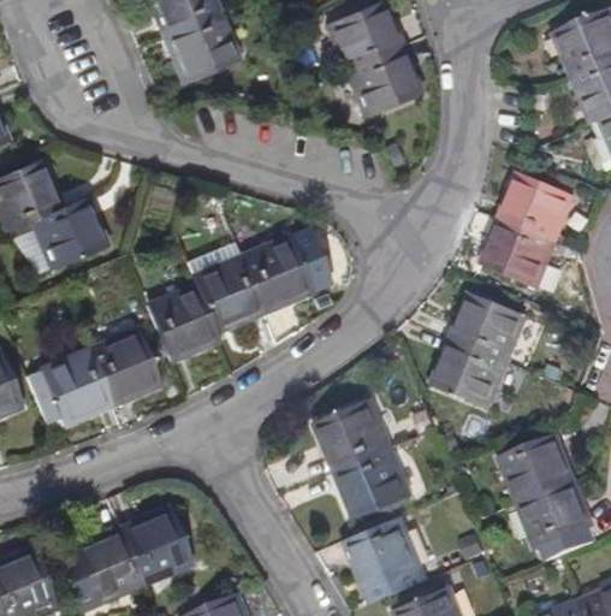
[(217,16),(209,0),(146,0),(161,39),(217,16)]
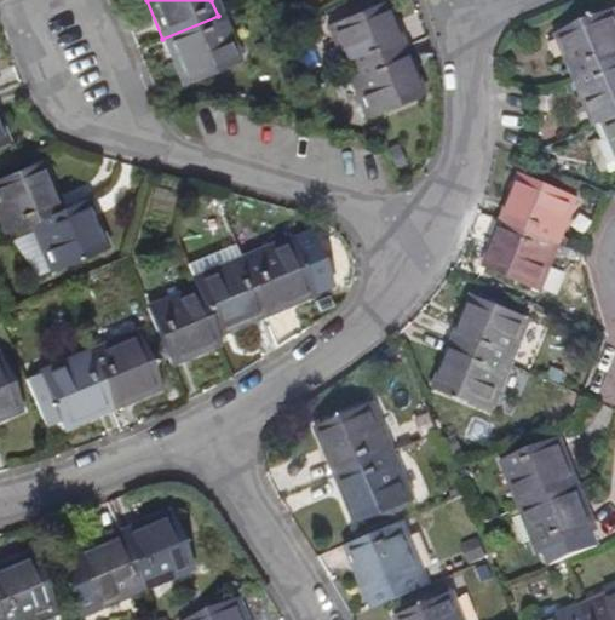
[(403,53),(385,7),(329,30),(349,76),(403,53)]
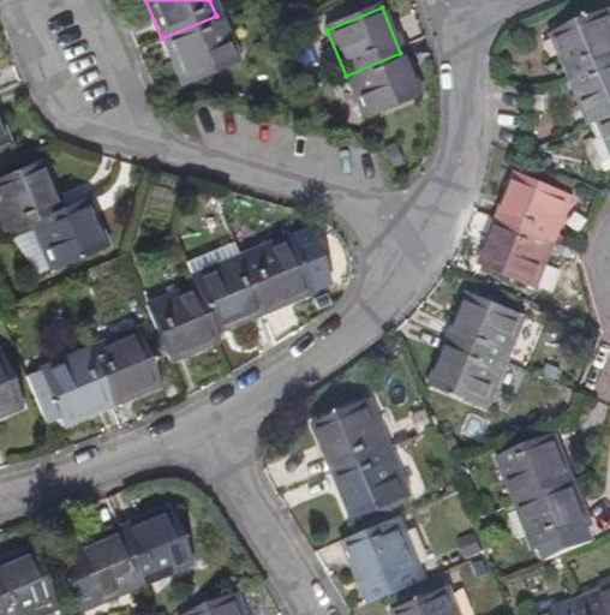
[(609,12),(555,34),(574,83),(609,67),(609,12)]
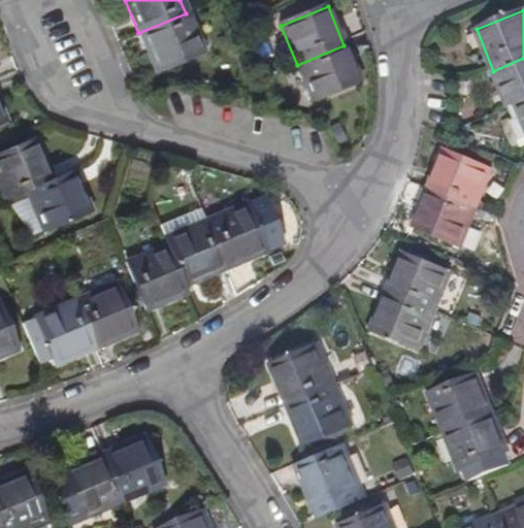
[(202,55),(186,13),(138,33),(156,73),(202,55)]
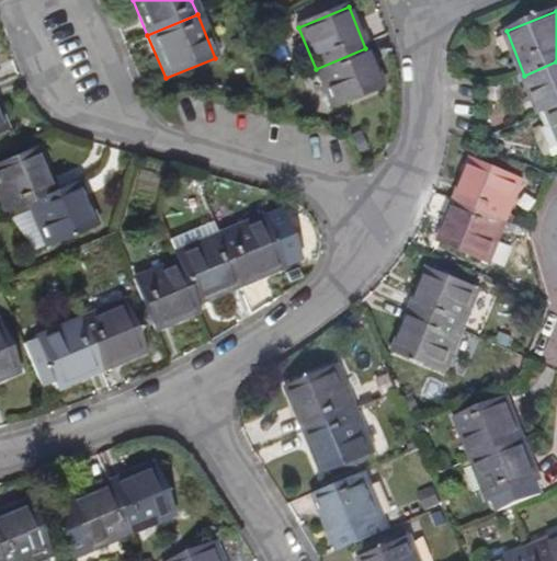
[(383,92),(365,48),(316,69),(333,112),(383,92)]
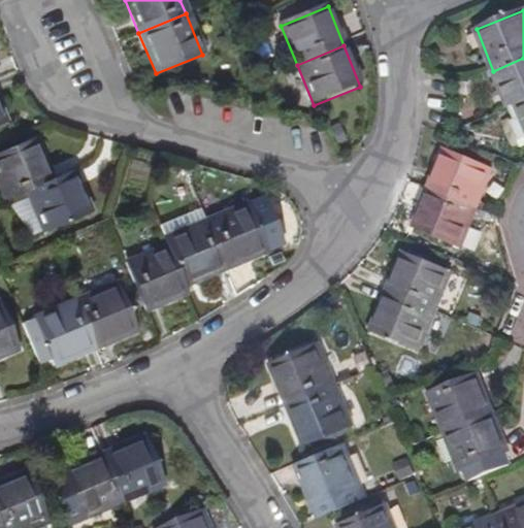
[(523,58),(493,71),(489,72),(498,94),(492,96),(499,114),(510,110),(523,104),(523,58)]
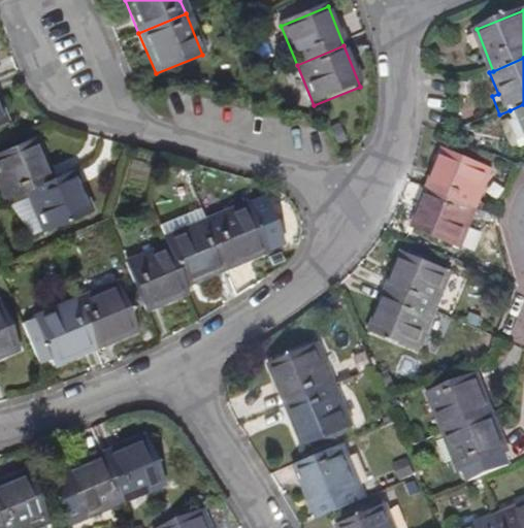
[(523,104),(510,110),(514,122),(510,124),(518,144),(523,141),(523,104)]
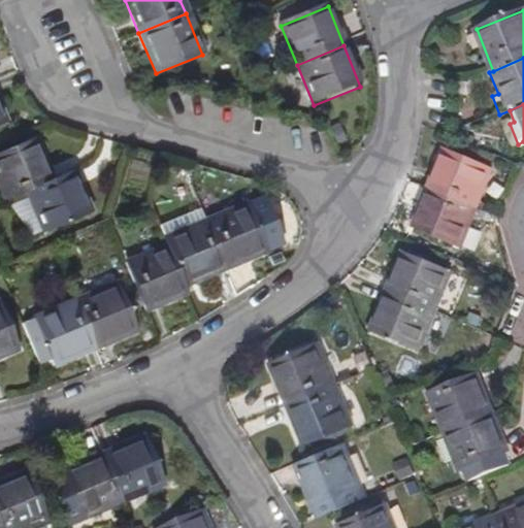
[(477,122),(475,114),(464,118),(466,125),(477,122)]
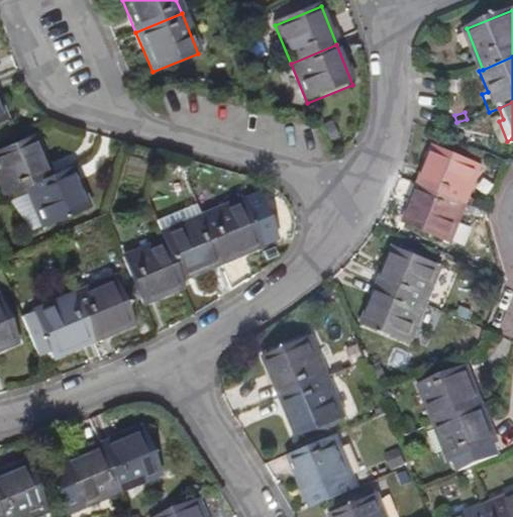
[(338,141),(334,130),(327,133),(331,144),(338,141)]
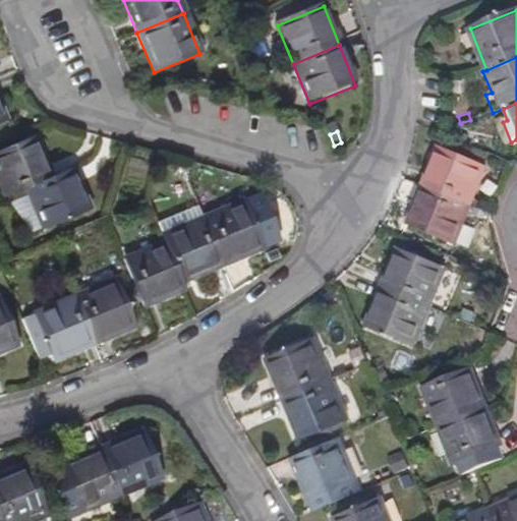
[(52,177),(35,135),(0,150),(0,185),(4,196),(26,187),(52,177)]
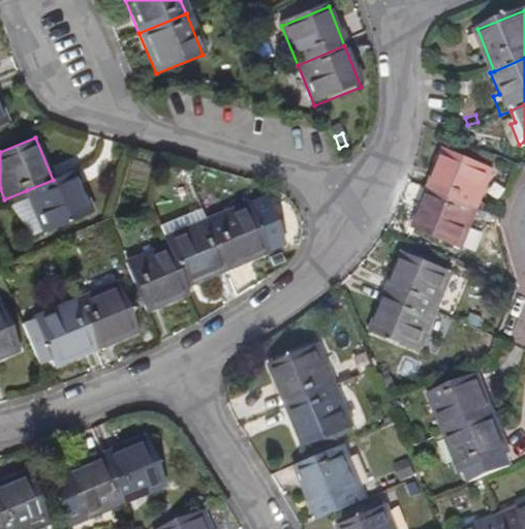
[(476,208),(493,168),(445,148),(428,189),(476,208)]
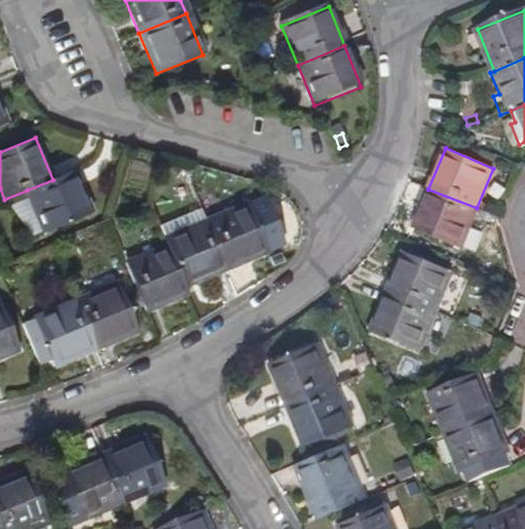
[(91,213),(74,170),(53,180),(27,190),(29,197),(42,231),(43,232),(91,213)]
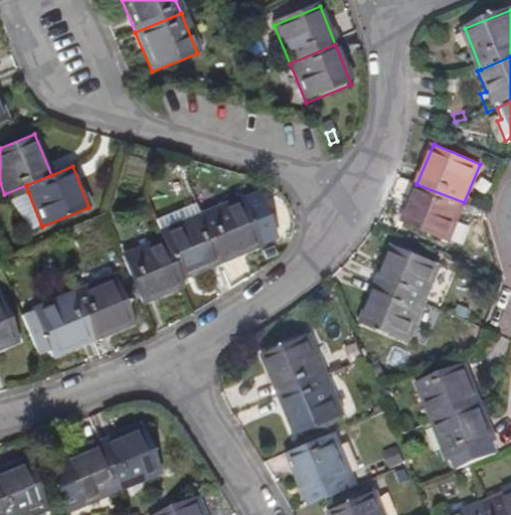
[(448,241),(464,202),(416,184),(400,221),(448,241)]
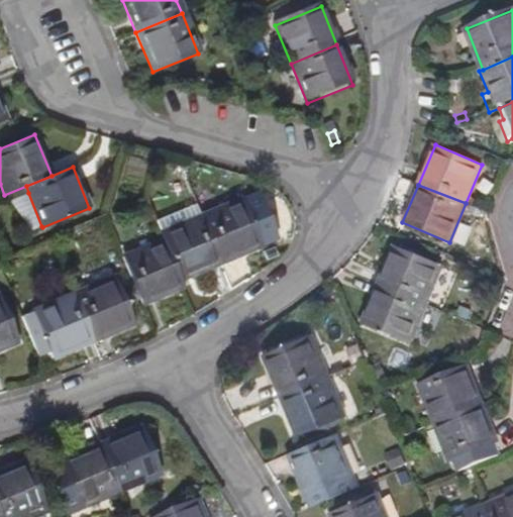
[(41,226),(28,193),(9,201),(31,230),(41,226)]
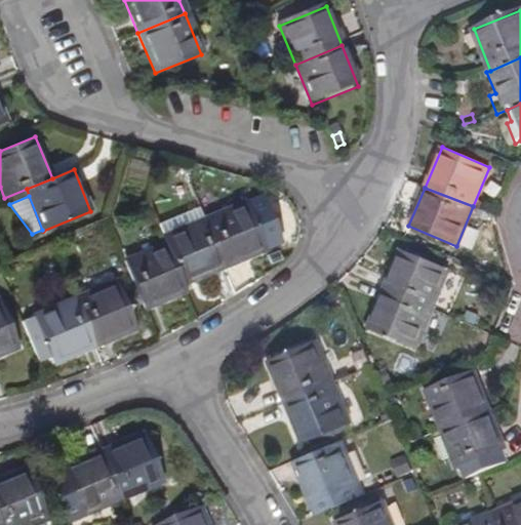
[(263,249),(243,202),(203,218),(223,266),(263,249)]
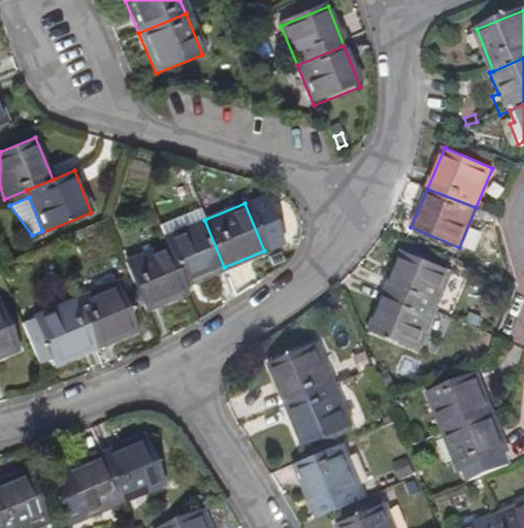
[(224,267),(204,220),(194,225),(188,210),(158,224),(166,243),(183,285),(224,267)]
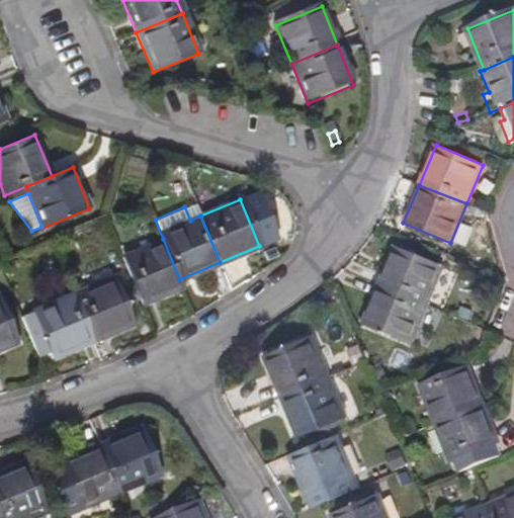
[(179,279),(163,239),(121,255),(141,301),(182,285),(179,279)]
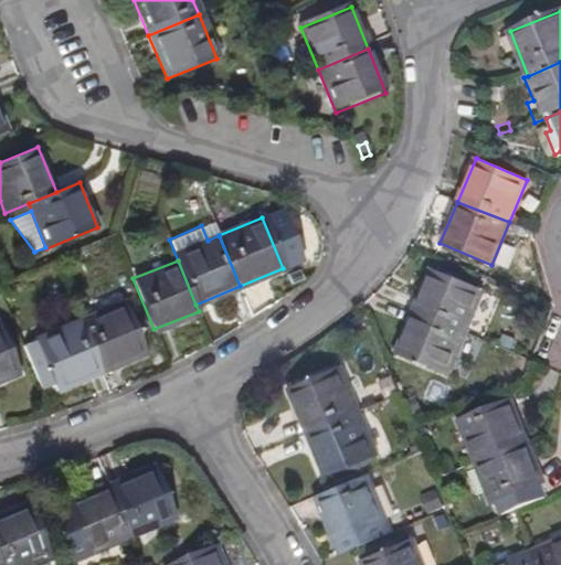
[(463,331),(480,290),(430,268),(412,310),(463,331)]
